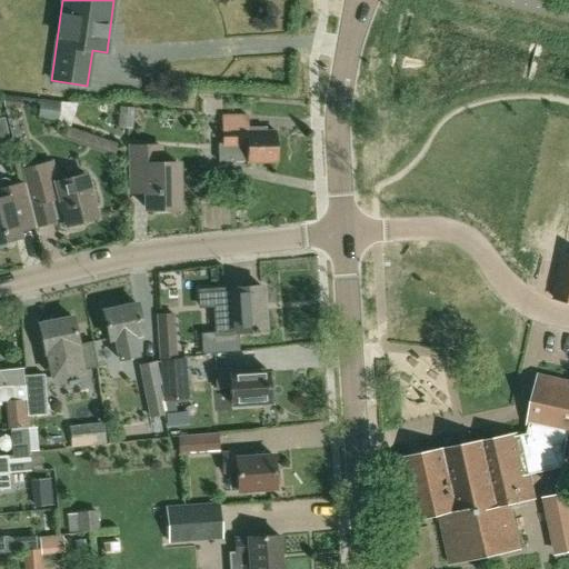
[(20,98),(5,96),(3,106),(18,108),(20,98)]
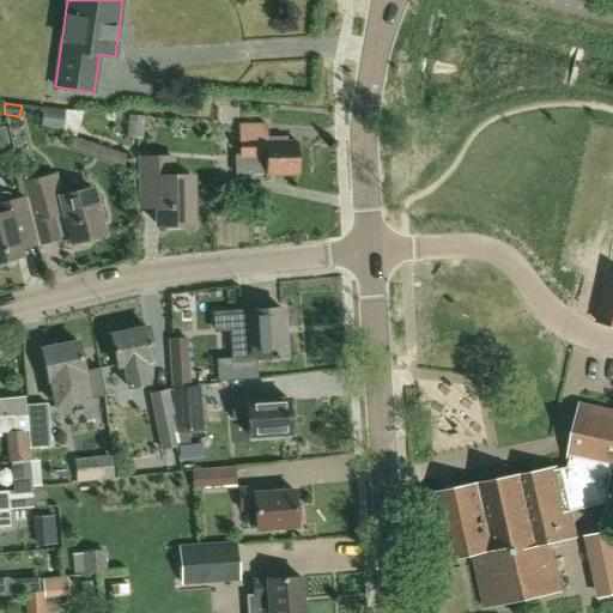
[(72,110),(72,111),(48,109),(44,128),(56,129),(55,132),(71,133),(73,116),(83,117),(83,111),(72,110)]
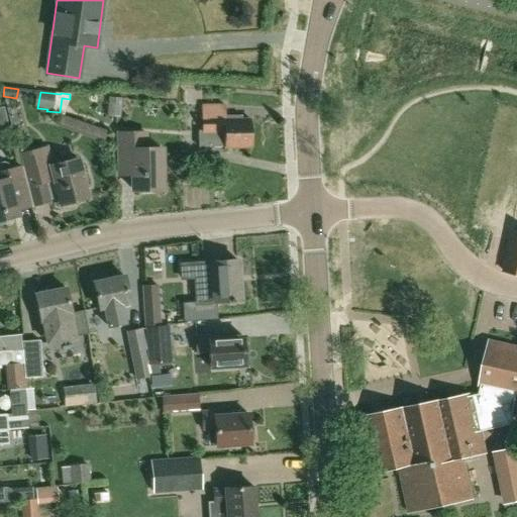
[(21,101),(7,104),(13,130),(27,127),(21,101)]
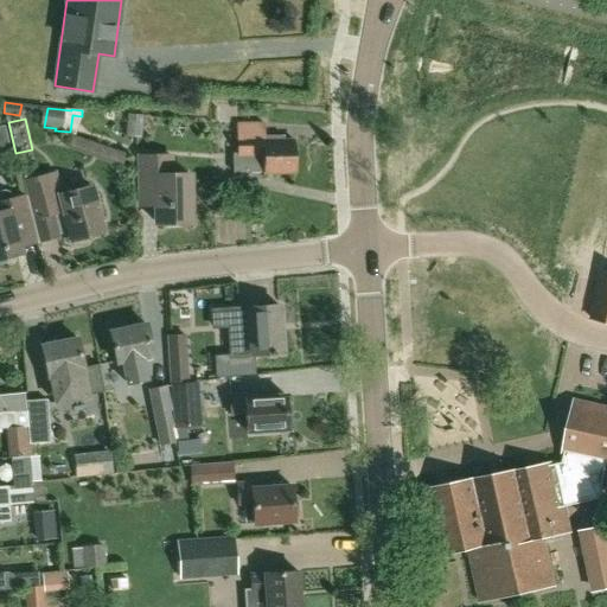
[(294,141),(285,141),(283,138),(266,139),(264,121),(240,122),(240,153),(234,153),(234,172),(294,171),(294,141)]
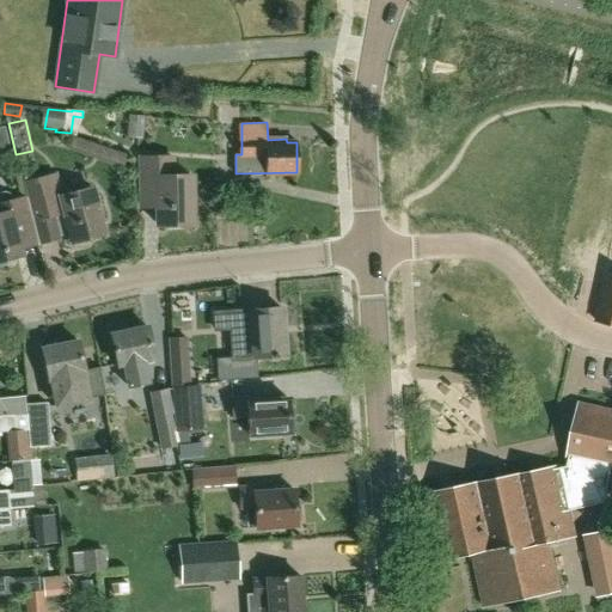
[(127,155),(72,136),(67,151),(122,170),(127,155)]
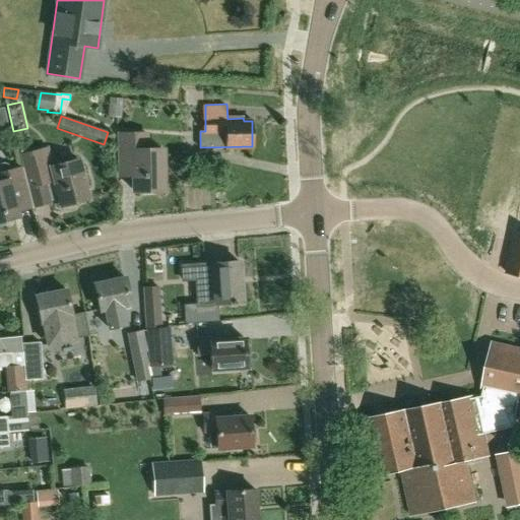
[(120,178),(134,178),(134,191),(164,191),(164,148),(148,148),(148,134),(120,134),(120,178)]
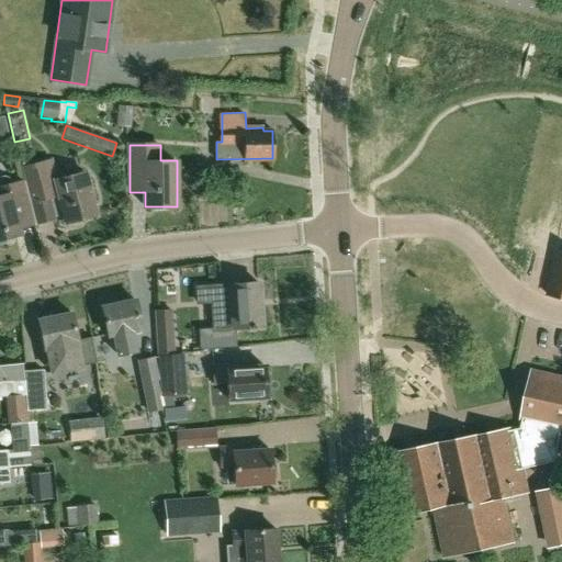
[(49,181),(45,161),(24,167),(37,221),(52,217),(46,197),(54,194),(54,191),(57,190),(62,206),(57,208),(60,222),(66,225),(78,223),(81,217),(94,214),(85,172),(49,181)]
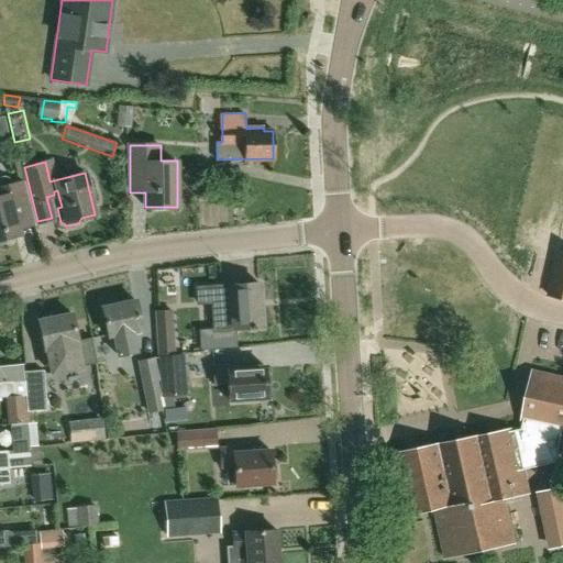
[(197,166),(197,179),(210,179),(211,166),(197,166)]
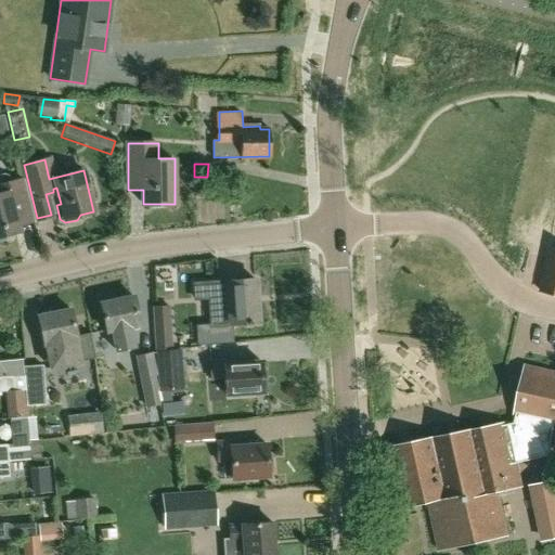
[(21,179),(4,182),(1,173),(0,173),(0,234),(20,231),(17,224),(31,221),(21,179)]
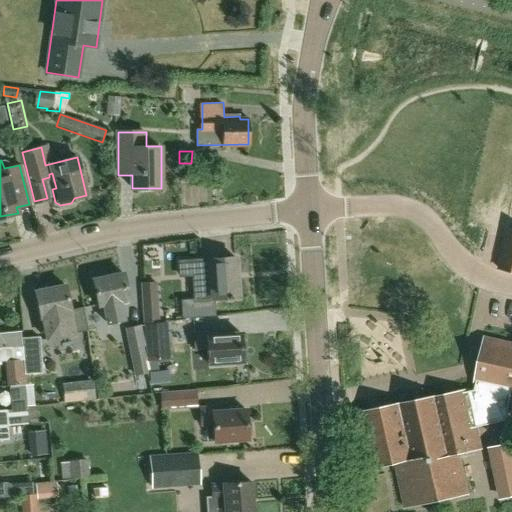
[(511,230),(507,230),(498,269),(511,272),(511,230)]
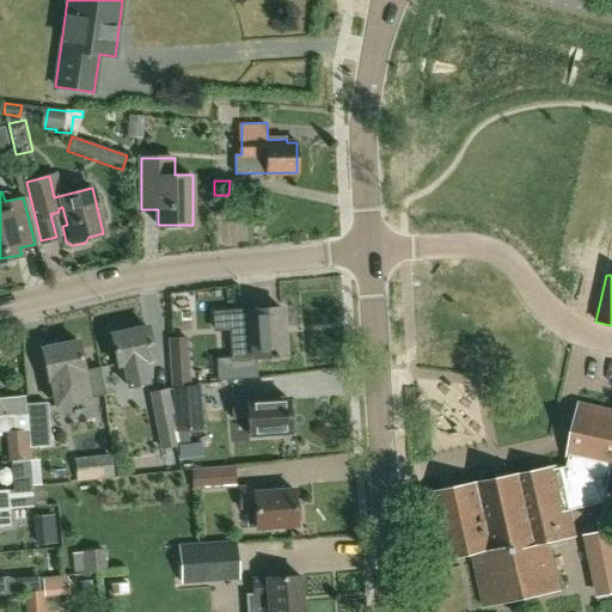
[(250,312),(214,314),(215,330),(232,329),(234,360),(218,361),(219,380),(255,378),(254,359),(273,356),(273,359),(276,357),(276,356),(285,356),(285,355),(283,355),(281,310),(281,308),(250,311),(250,312)]
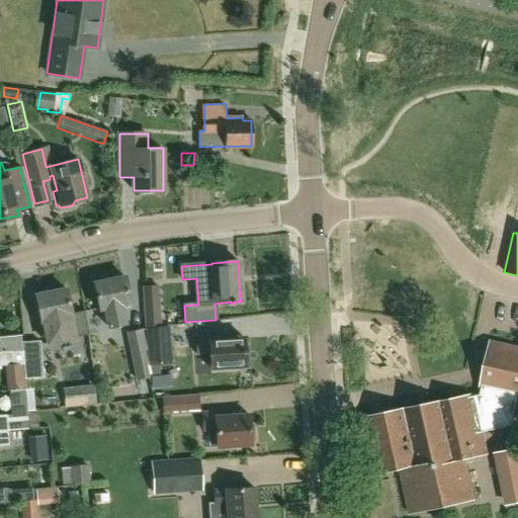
[(98,277),(97,281),(94,282),(101,316),(106,315),(109,327),(125,324),(121,304),(130,301),(124,275),(108,279),(106,275),(98,277)]
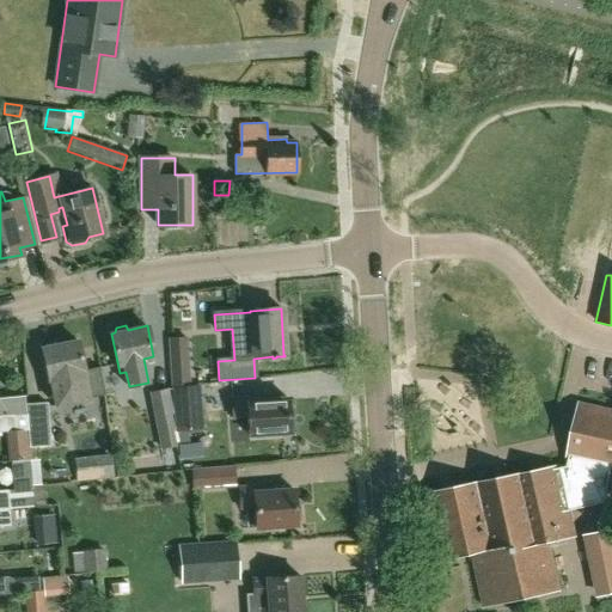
[(171,389),(190,386),(187,337),(167,338),(171,389)]
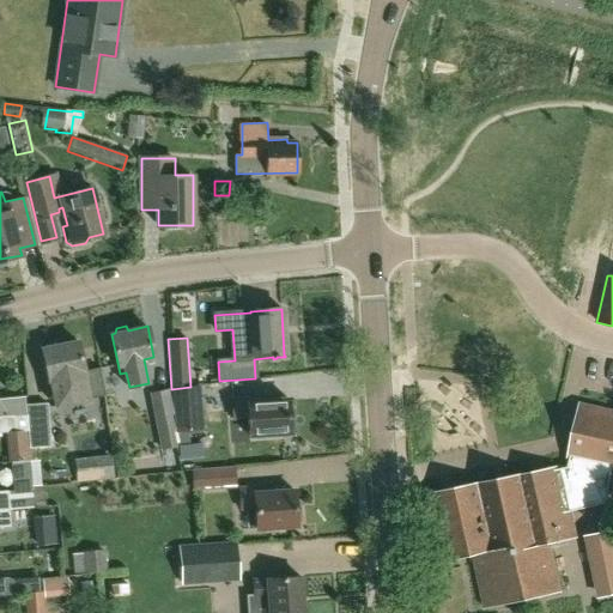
[(42,350),(48,380),(59,377),(65,404),(104,395),(98,368),(84,370),(78,341),(42,350)]
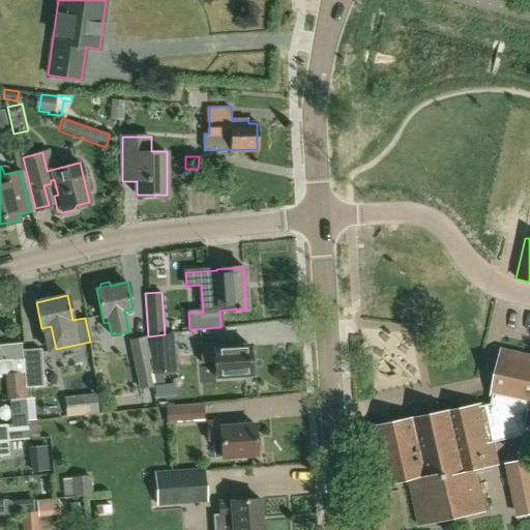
[(173,333),(165,334),(148,336),(151,374),(175,373),(173,333)]
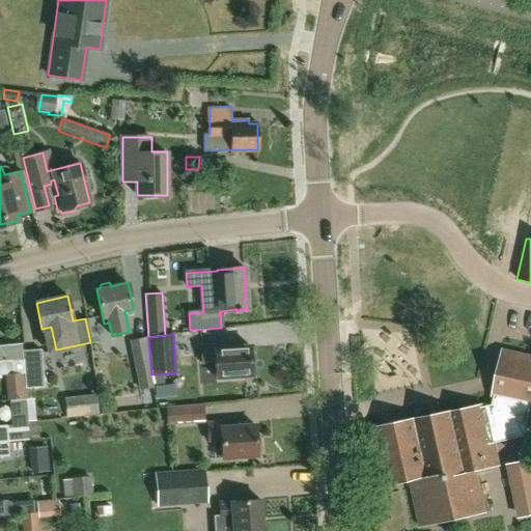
[(149,359),(145,337),(129,340),(139,390),(152,387),(149,372),(150,372),(148,359),(149,359)]
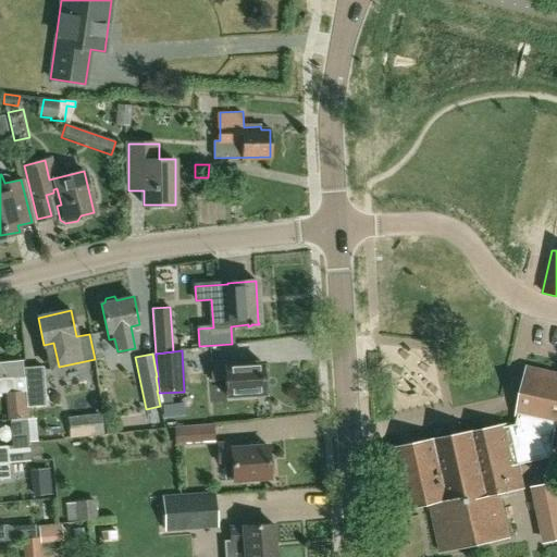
[(24,368),(23,368),(22,360),(0,362),(0,379),(12,379),(24,378),(24,368)]
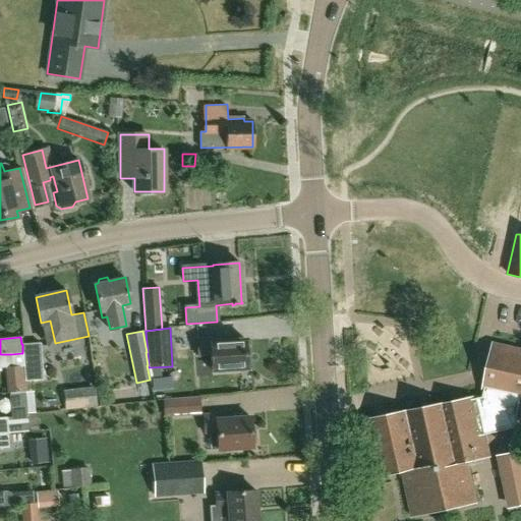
[(221,341),(221,338),(196,339),(197,355),(212,355),(212,371),(246,369),(244,340),(221,341)]
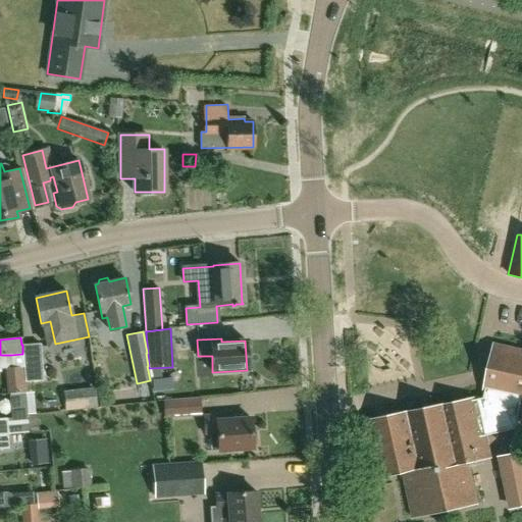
[(187,343),(176,343),(176,359),(187,359),(187,343)]
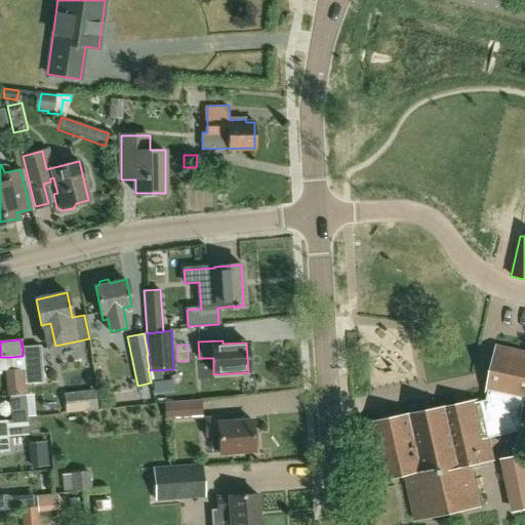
[(472,465),(494,459),(489,438),(518,432),(524,403),(524,351),(496,345),(485,395),(487,396),(486,401),(481,402),(481,399),(427,411),(362,426),(374,482),(406,475),(416,520),(481,506),(472,465)]
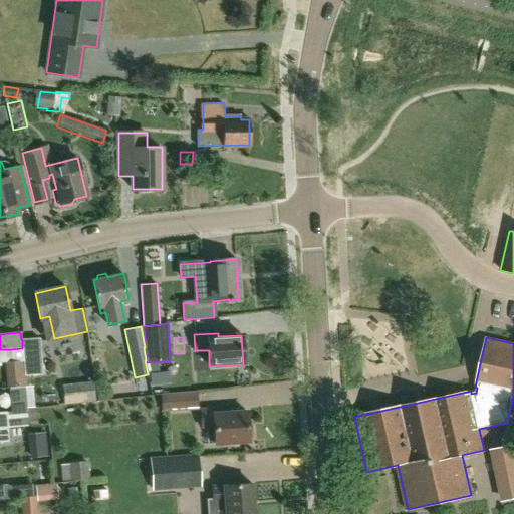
[(22,339),(22,348),(24,375),(41,374),(39,338),(22,339)]
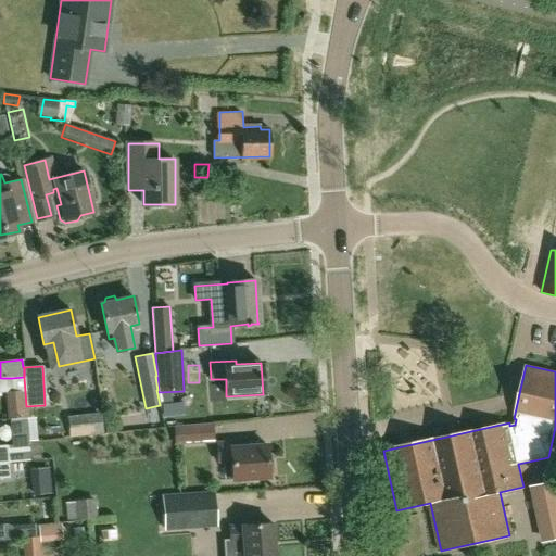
[(0,392),(13,391),(12,378),(0,378),(0,392)]
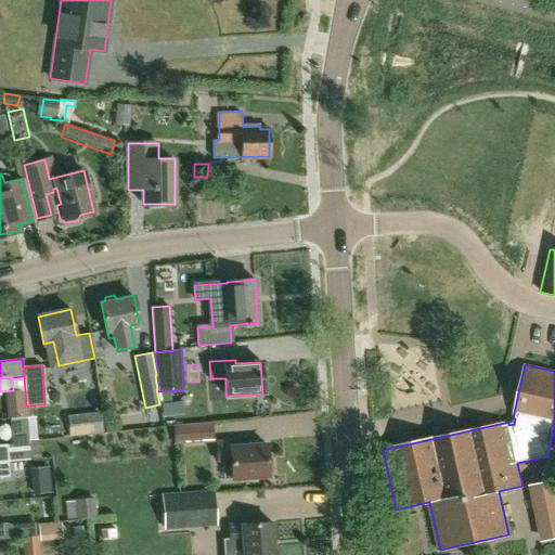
[(11,418),(13,444),(0,444),(0,461),(8,461),(30,459),(26,417),(11,418)]
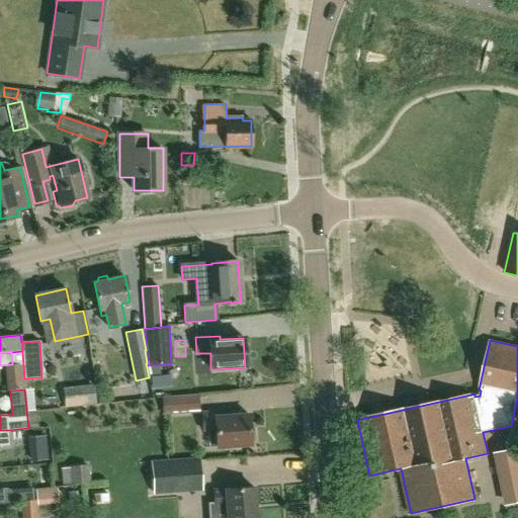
[(163,415),(199,412),(198,395),(162,397),(163,415)]
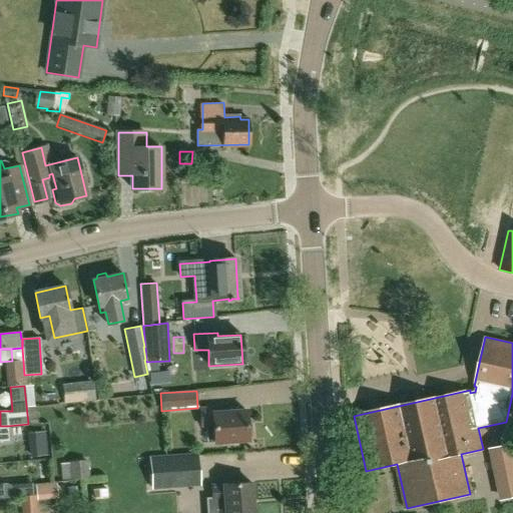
[(250,428),(247,426),(245,411),(213,413),(212,408),(200,409),(201,426),(214,425),(215,443),(247,440),(247,437),(250,435),(250,428)]
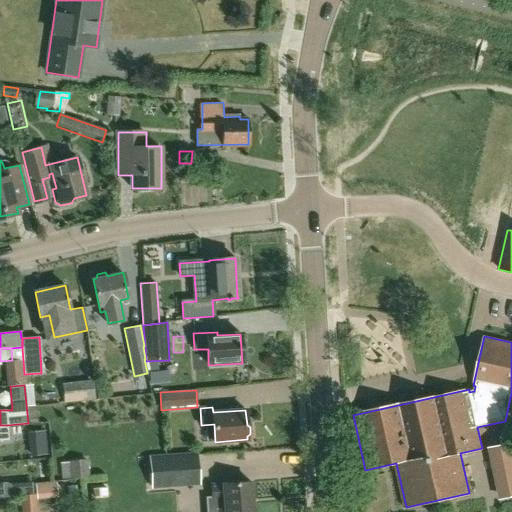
[(7,430),(7,425),(0,425),(0,440),(8,440),(7,430)]
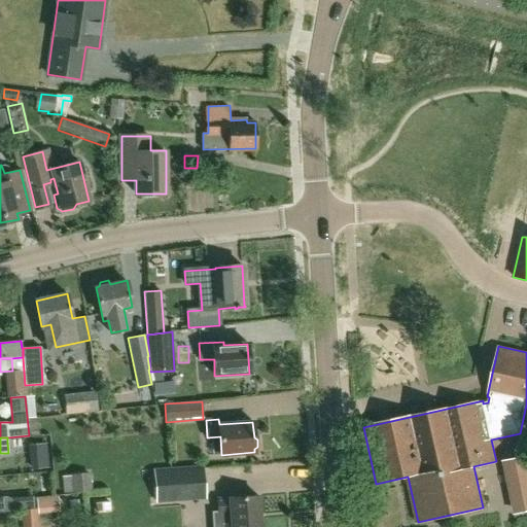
[(32,442),(33,467),(45,467),(44,441),(32,442)]
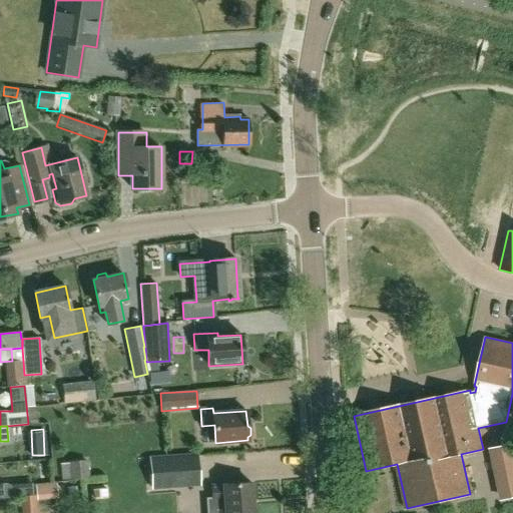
[(512,444),(497,448),(508,499),(512,497),(512,444)]
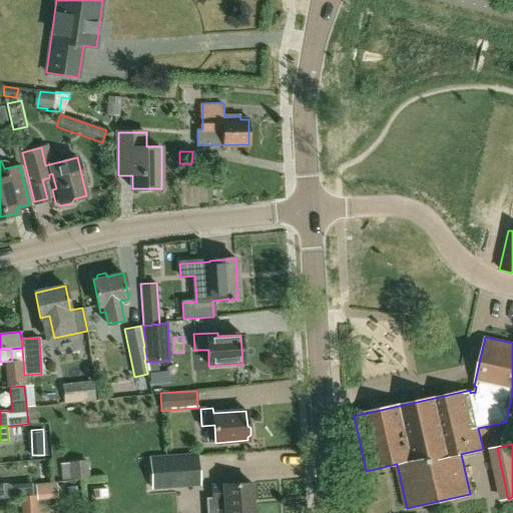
[(150,459),(151,473),(173,472),(172,458),(150,459)]
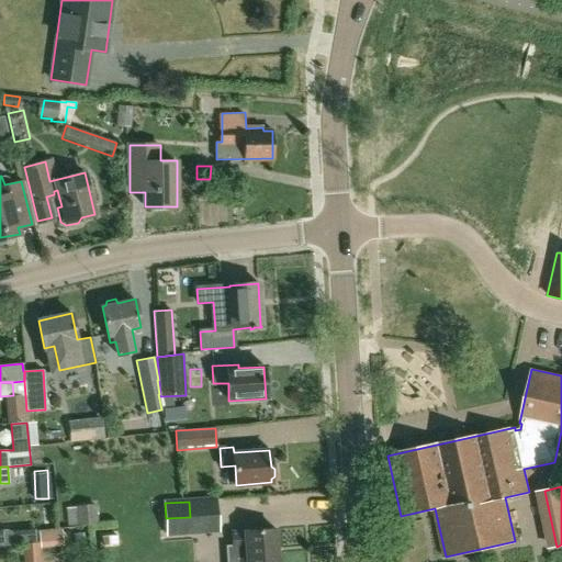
[(77,506),(78,526),(98,524),(96,504),(77,506)]
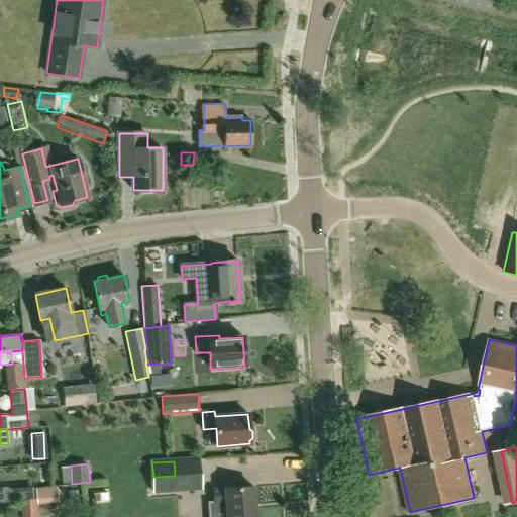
[(175,476),(152,477),(153,491),(176,490),(175,476)]
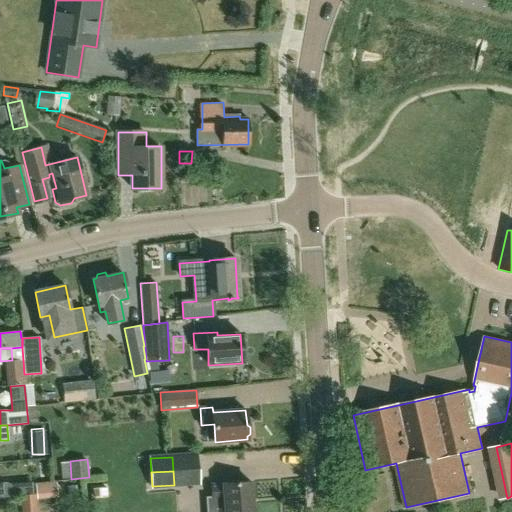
[(33,482),(33,492),(23,493),(24,511),(35,511),(34,498),(55,496),(53,481),(33,482)]
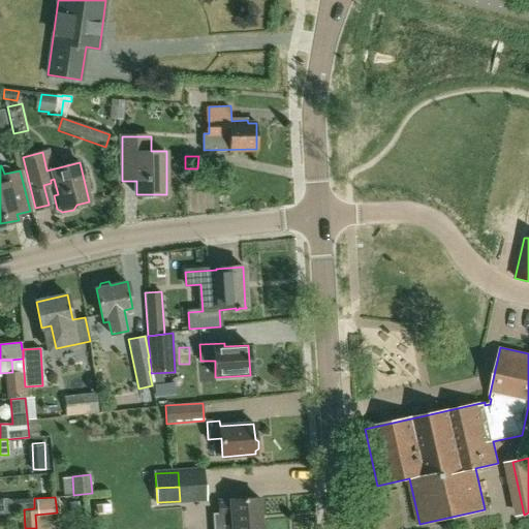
[(231,500),(219,501),(220,528),(261,528),(259,497),(231,499),(231,500)]
